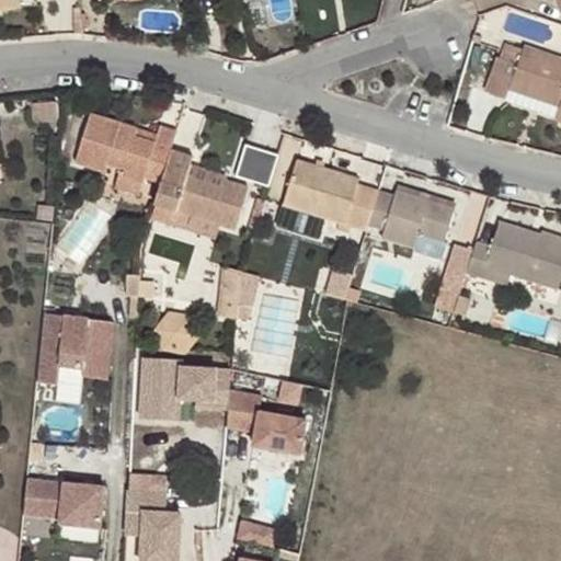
[(20,0),(0,0),(0,11),(22,9),(20,0)]
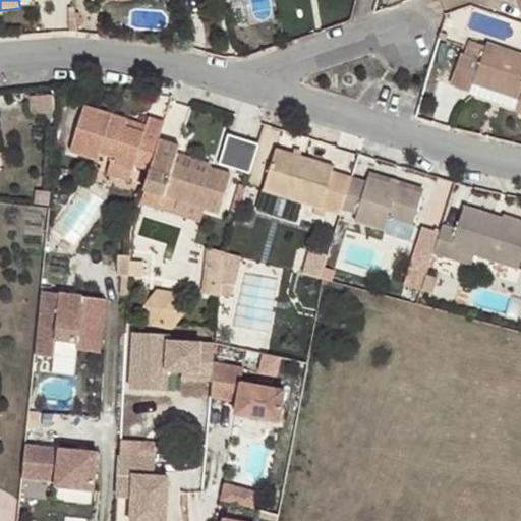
[(516,111),(520,113),(520,52),(486,41),(484,46),(471,42),(467,54),(463,53),(452,88),(469,94),(472,84),(485,90),(520,101),(516,111)]
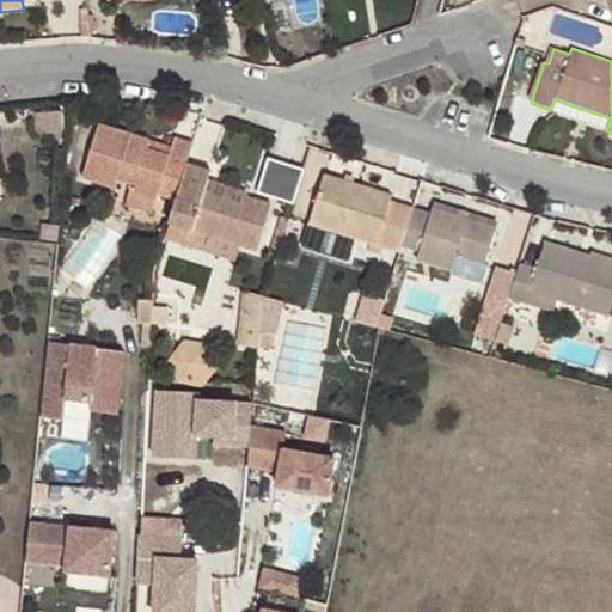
[(611,118),(570,105),(565,117),(606,130),(611,118)]
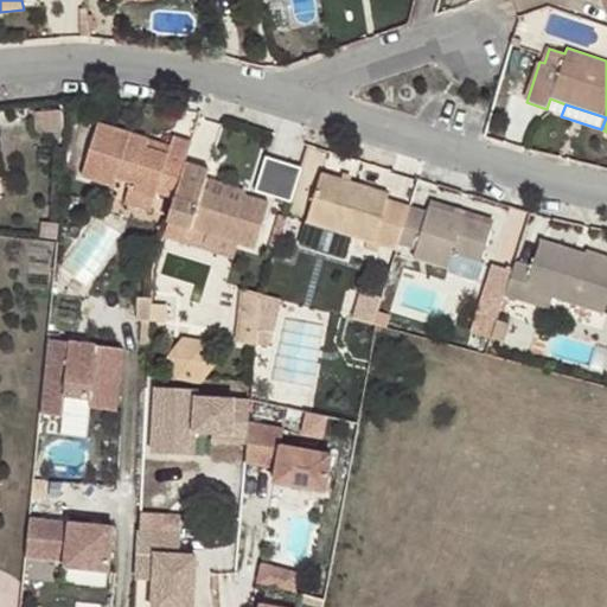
[(149,139),(98,123),(81,178),(114,189),(117,180),(131,185),(128,192),(155,200),(157,193),(173,199),(185,161),(191,141),(173,136),(171,146),(168,154),(147,148),(149,139)]
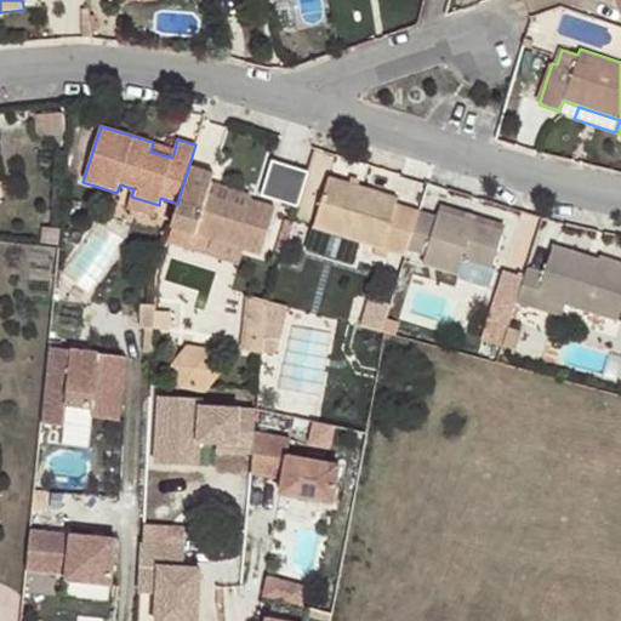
[(175,149),(153,142),(151,152),(172,158),(175,149)]
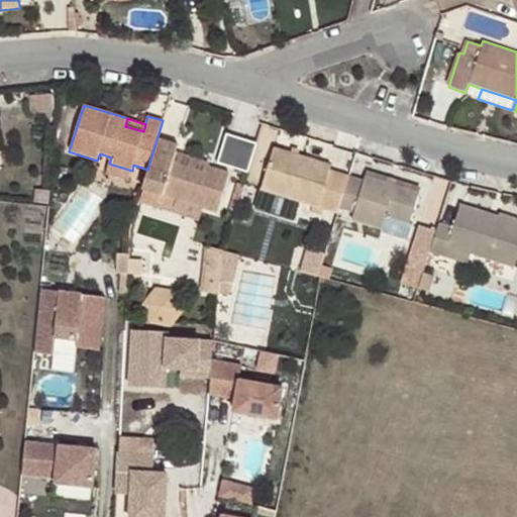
[(255,170),(264,139),(232,131),(224,161),(255,170)]
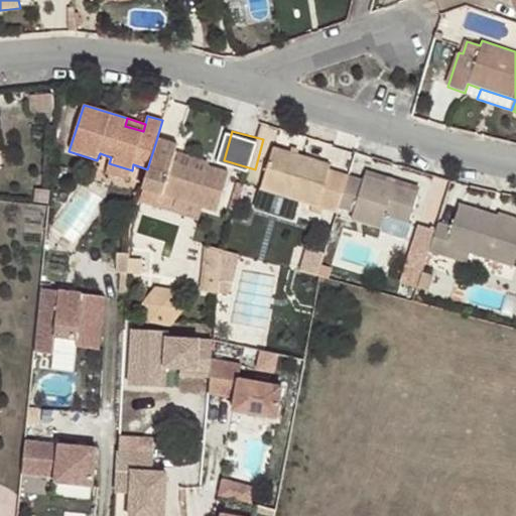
[(147,169),(141,188),(217,213),(230,171),(209,165),(206,172),(194,167),(172,161),(179,143),(157,137),(147,169)]
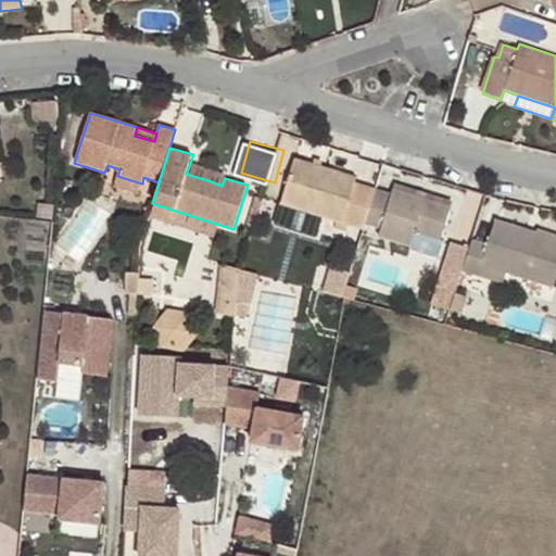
[(282,204),(364,229),(366,225),(377,191),(354,185),(356,179),(294,160),(282,204)]
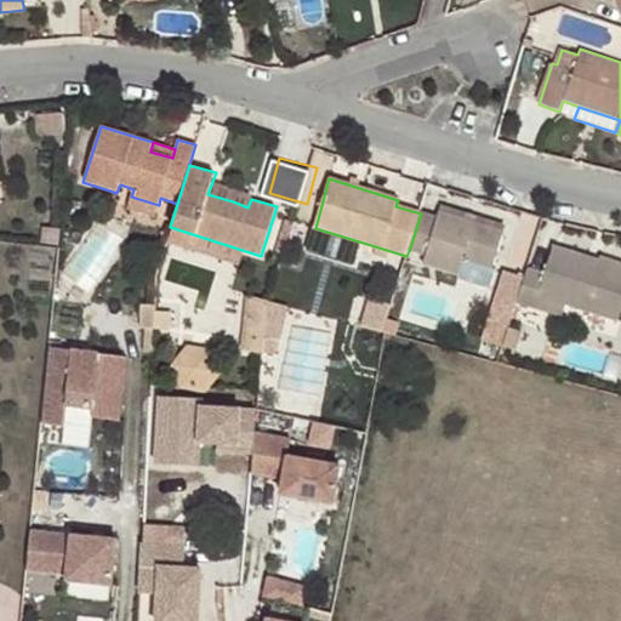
[(235,193),(233,201),(248,208),(251,199),(235,193)]
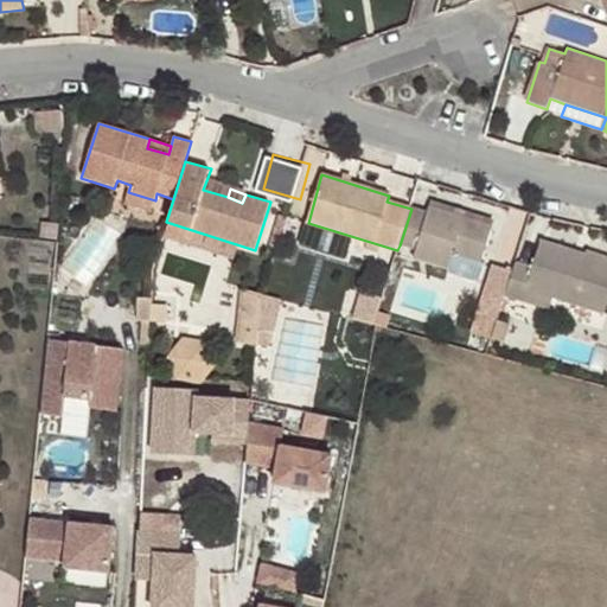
[(151,213),(155,200),(128,192),(125,205),(151,213)]
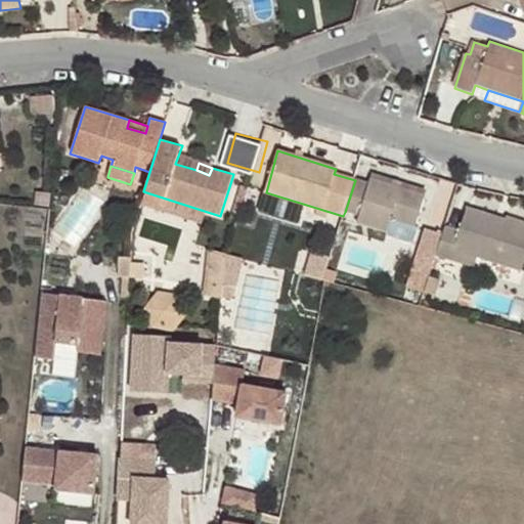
[(367,184),(355,180),(345,212),(358,216),(357,223),(387,232),(391,220),(417,227),(426,194),(369,177),(367,184)]
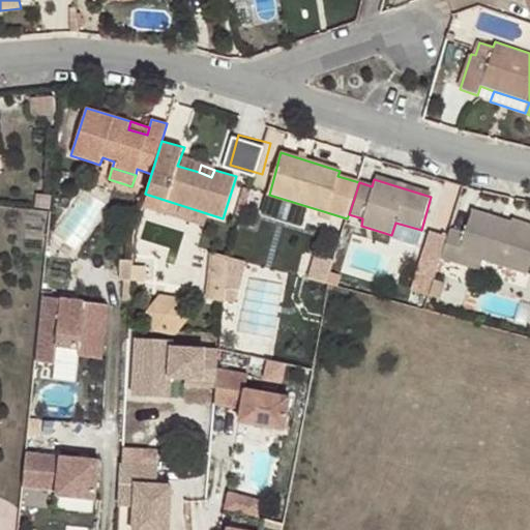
[(464,235),(450,230),(448,236),(441,258),(441,259),(457,264),(459,257),(480,264),(481,260),(527,275),(529,265),(529,225),(512,221),(510,227),(501,224),(502,221),(472,211),(464,235)]
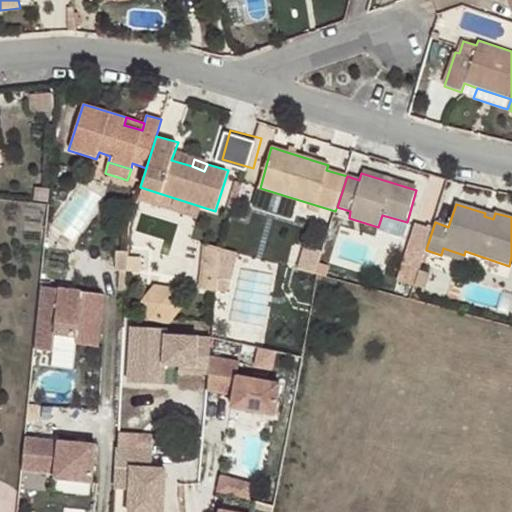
[(426,249),(433,228),(420,224),(413,246),(426,249)]
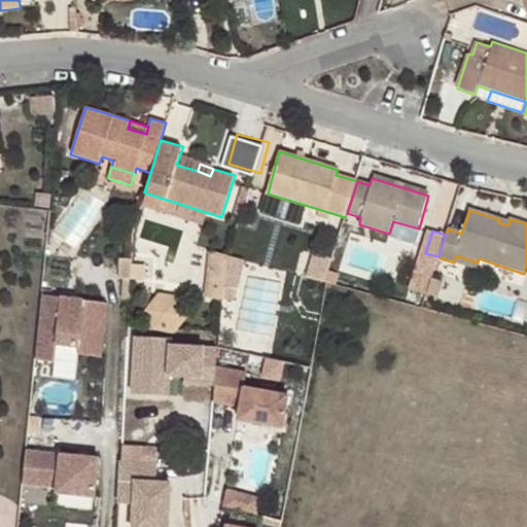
[(226,256),(211,252),(210,276),(224,277),(226,256)]
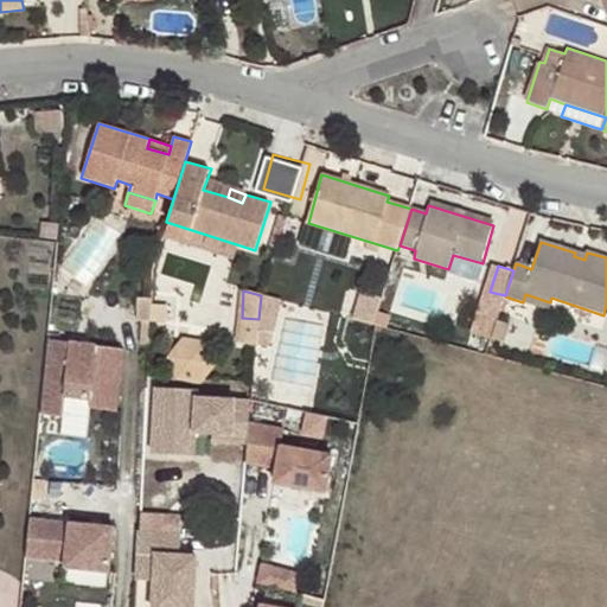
[(523,302),(548,311),(550,302),(525,294),(523,302)]
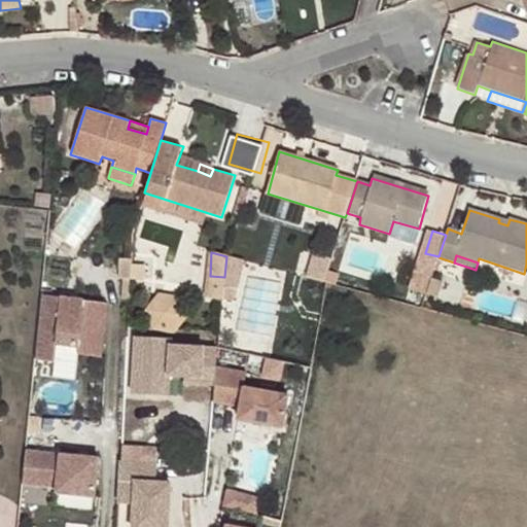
[(454,262),(438,257),(432,274),(470,286),(476,270),(454,262)]
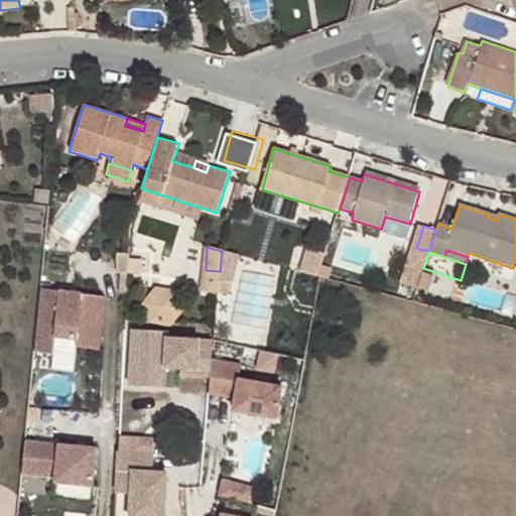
[(129,259),(129,255),(117,254),(118,275),(128,275),(129,259)]
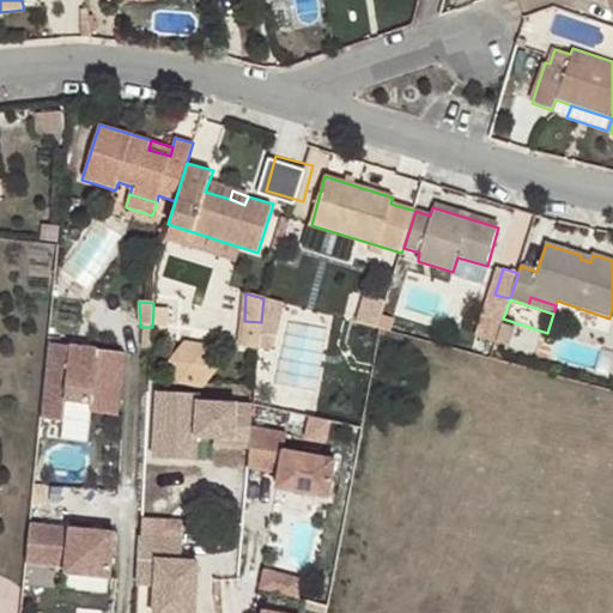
[(153,308),(152,327),(168,327),(170,308),(153,308)]
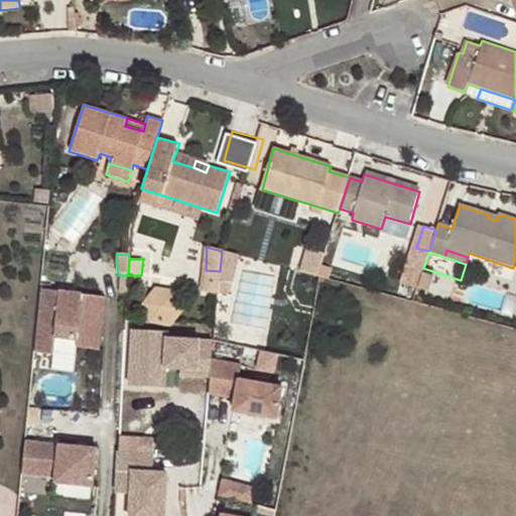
[(219,281),(220,271),(206,270),(204,291),(218,293),(219,281)]
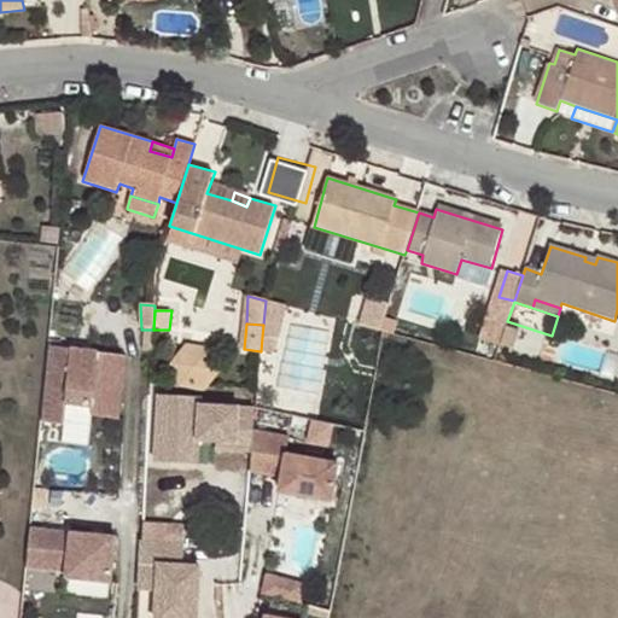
[(519,330),(506,326),(501,343),(514,347),(519,330)]
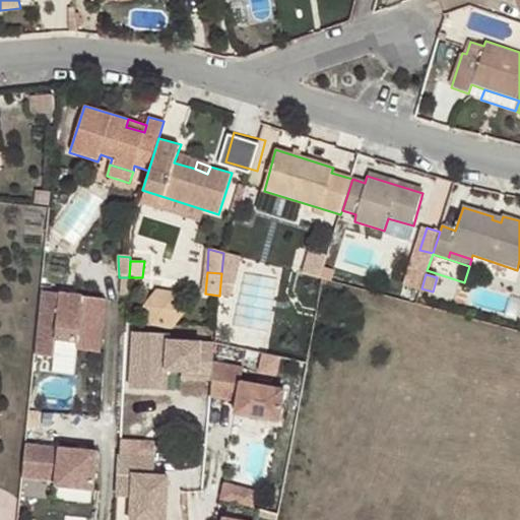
[(220,283),(219,296),(231,298),(233,285),(220,283)]
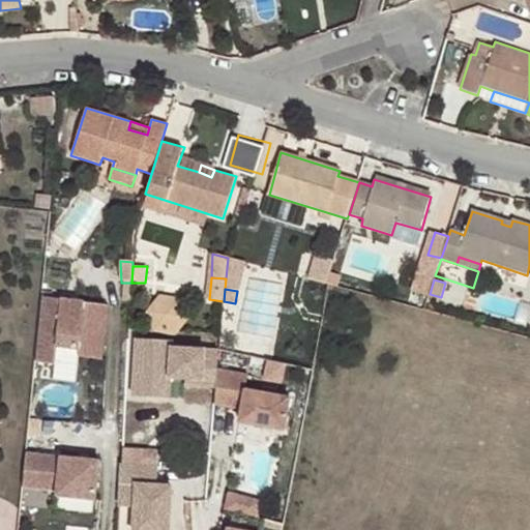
[(155,328),(175,332),(186,318),(180,301),(159,297),(148,313),(155,328)]
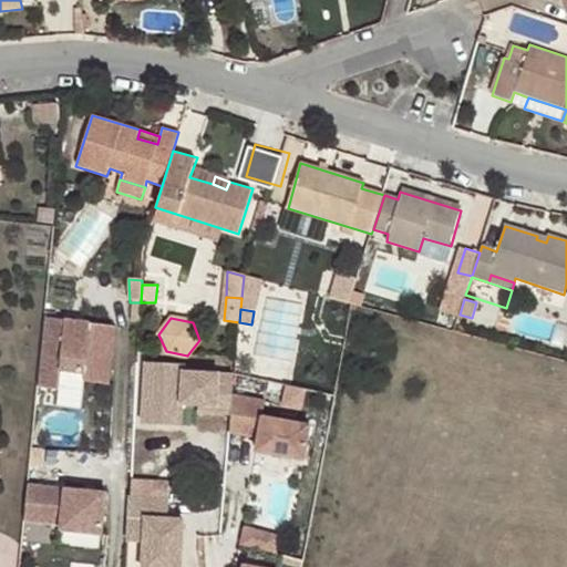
[(90,323),(44,319),(38,388),(58,390),(59,372),(84,375),(90,323)]
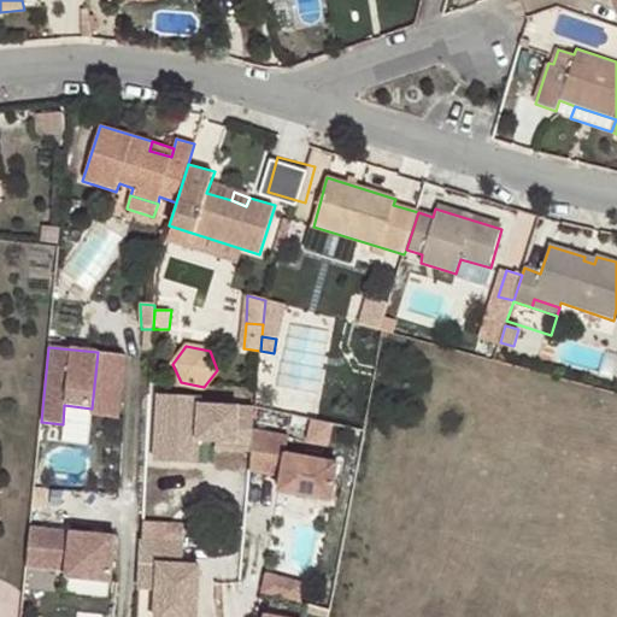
[(201,398),(158,397),(153,462),(198,464),(201,398)]
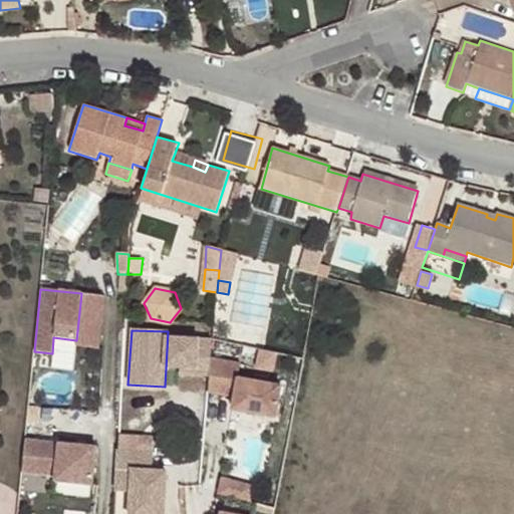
[(267,346),(263,365),(281,369),(286,350),(267,346)]
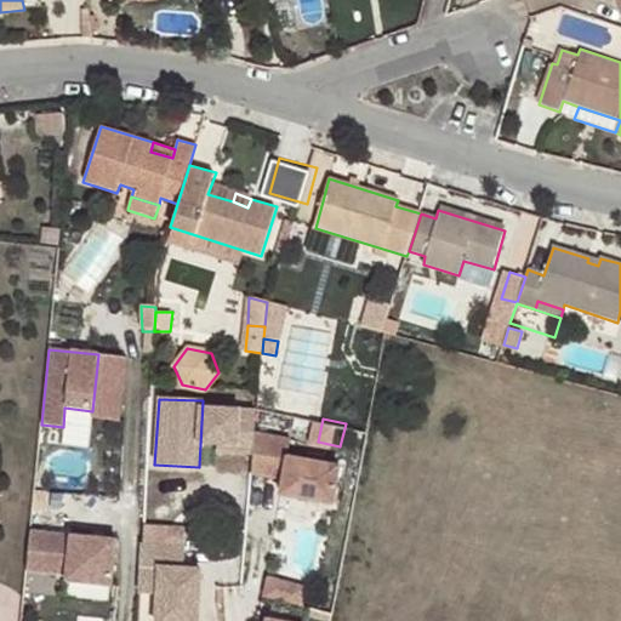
[(281,446),(255,442),(249,472),(279,478),(281,493),(329,502),(335,472),(279,461),(281,446)]
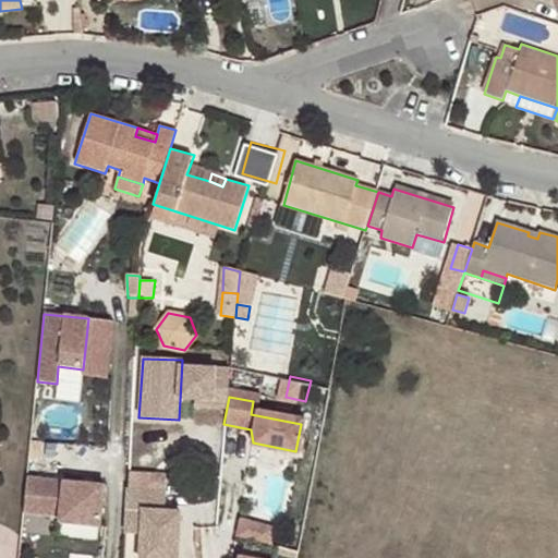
[(104,485),(27,477),(24,513),(59,517),(57,537),(98,542),(104,485)]
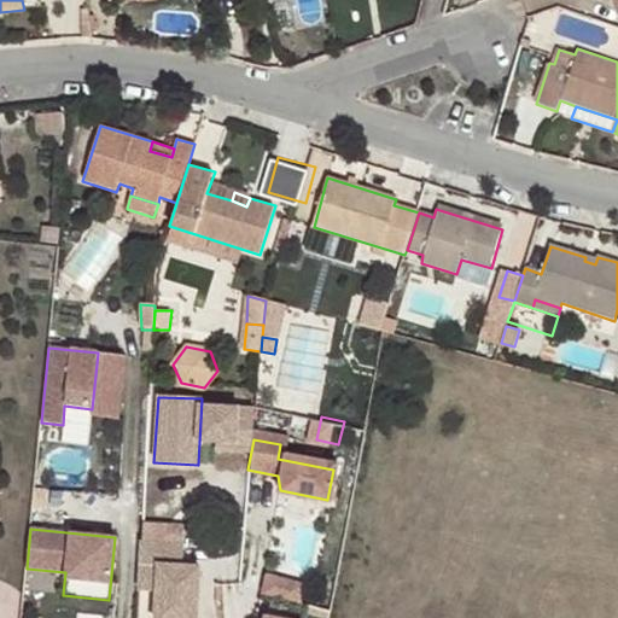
[(185,540),(144,537),(140,587),(161,588),(158,610),(194,612),(198,554),(184,553),(185,540)]
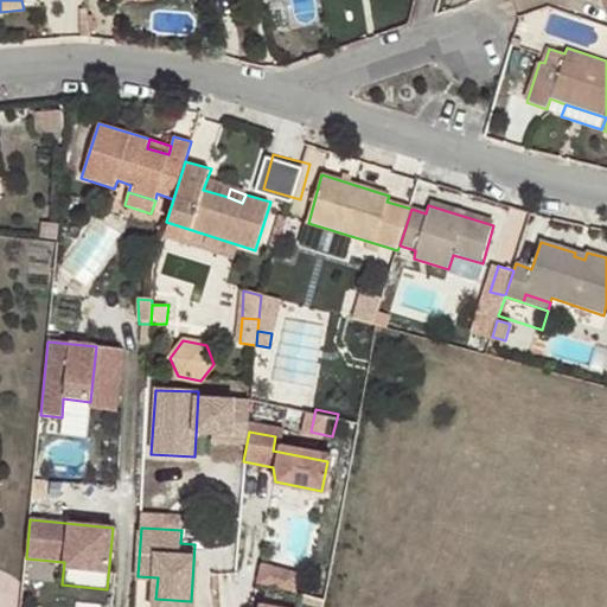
[(266,586),(304,586),(304,564),(267,563),(266,586)]
